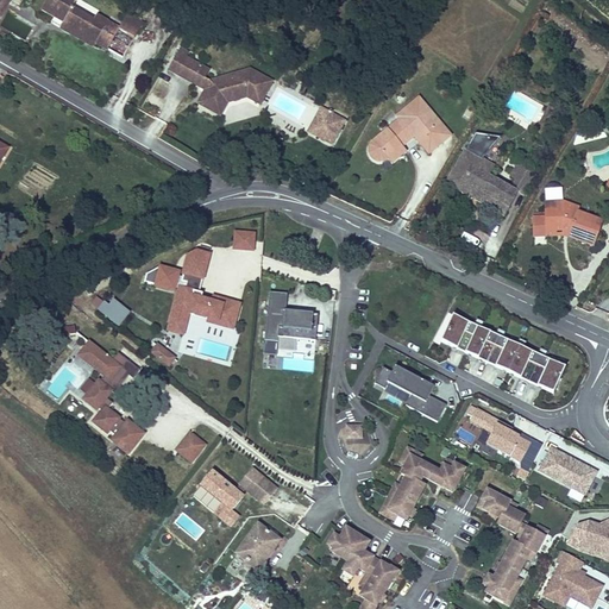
[(0,0),(0,18),(0,19),(10,0),(0,0)]
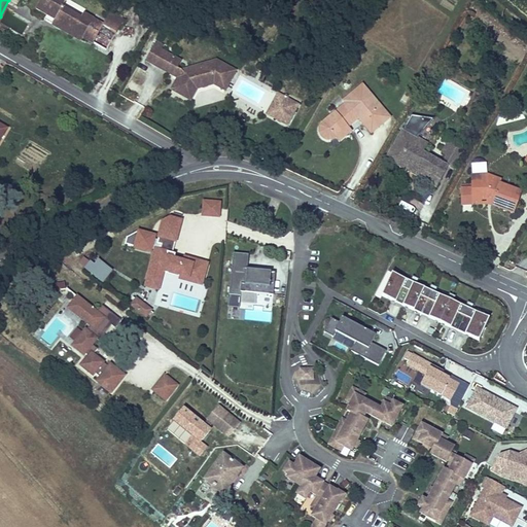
[(56,19),(55,26),(70,34),(74,27),(86,33),(84,37),(107,50),(117,33),(105,25),(103,29),(92,23),(94,19),(83,13),(81,16),(64,7),(66,0),(40,0),(36,8),(46,14),(56,19)]
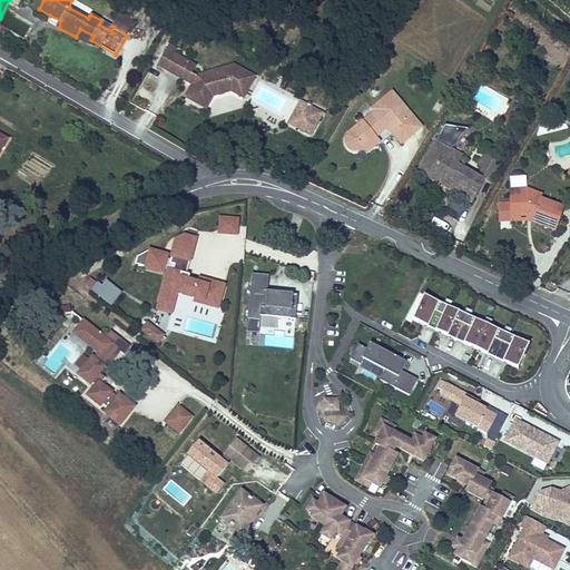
[(114,27),(127,36),(134,23),(119,15),(114,27)]
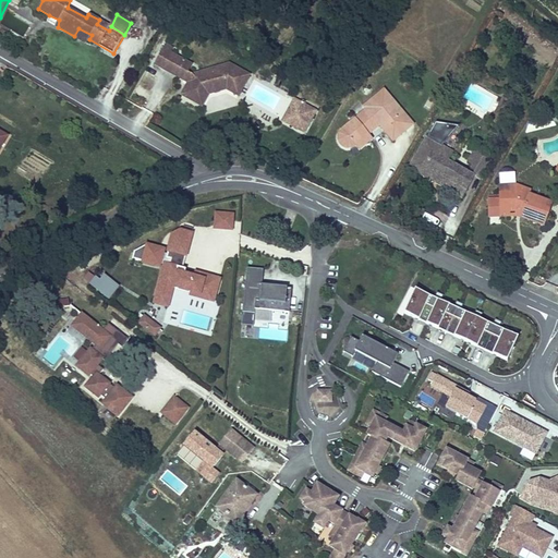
[(47,22),(58,27),(59,20),(49,15),(47,22)]
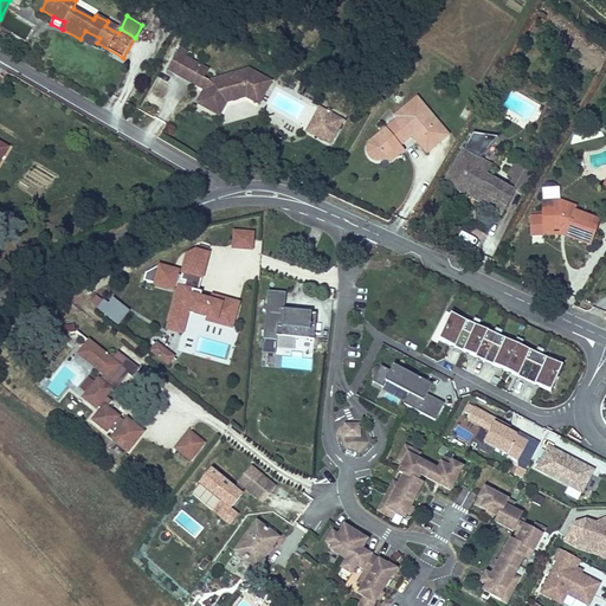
[(121,28),(108,21),(105,26),(118,33),(121,28)]
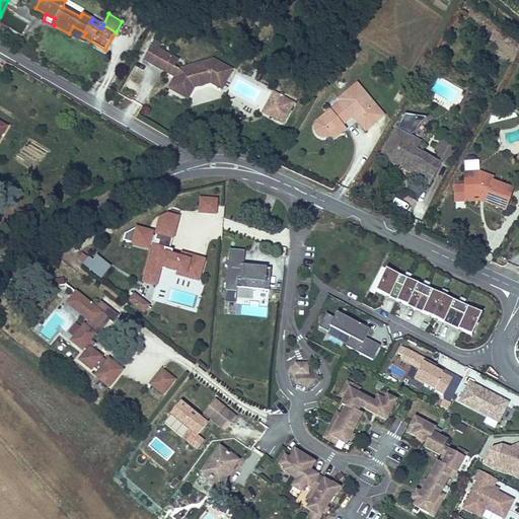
[(73,26),(69,33),(81,41),(83,36),(85,32),(73,26)]
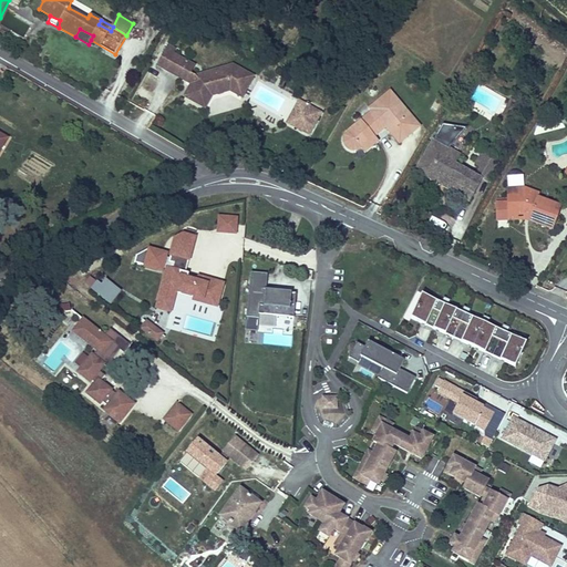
[(157,66),(168,72),(176,54),(178,50),(168,44),(157,66)]
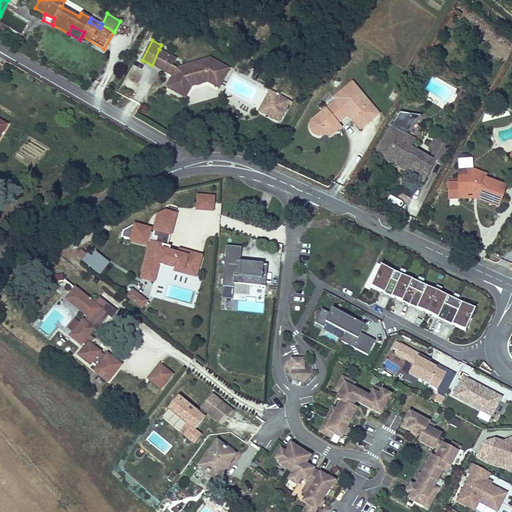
[(159,49),(152,65),(175,77),(169,88),(188,98),(193,87),(194,82),(206,78),(210,81),(221,87),(230,67),(211,57),(179,68),(174,65),(177,58),(159,49)]
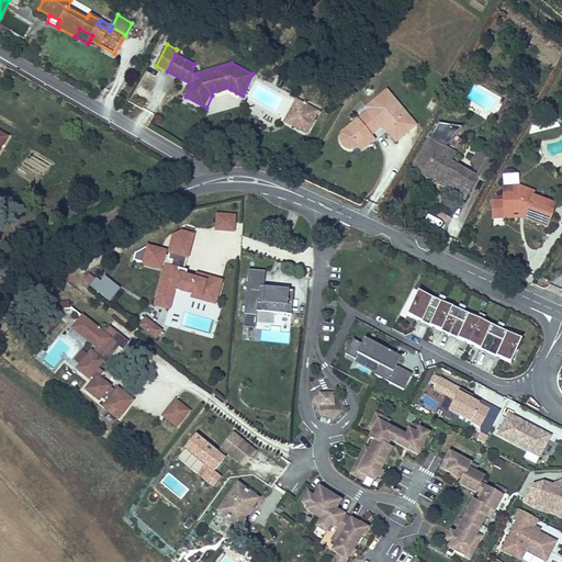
[(213,90),(212,96),(231,89),(226,86),(213,90)]
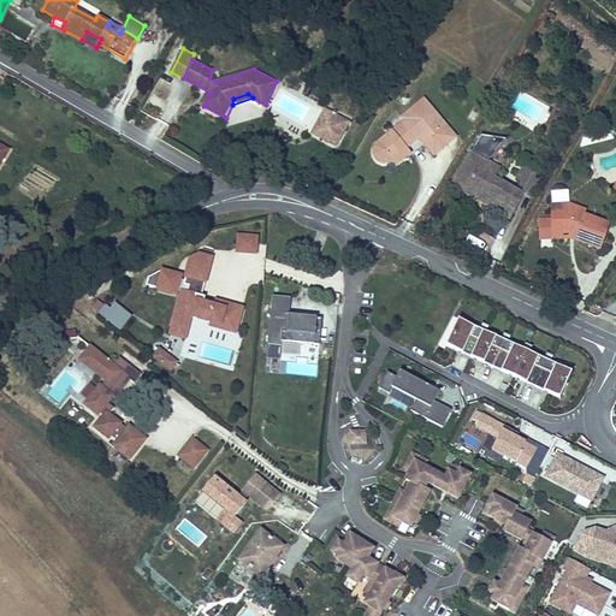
[(380,154),(388,153),(404,140),(403,136),(414,129),(420,136),(428,130),(438,143),(452,132),(424,94),(402,111),(403,114),(374,136),(371,142),(372,149),(375,153),(380,154)]
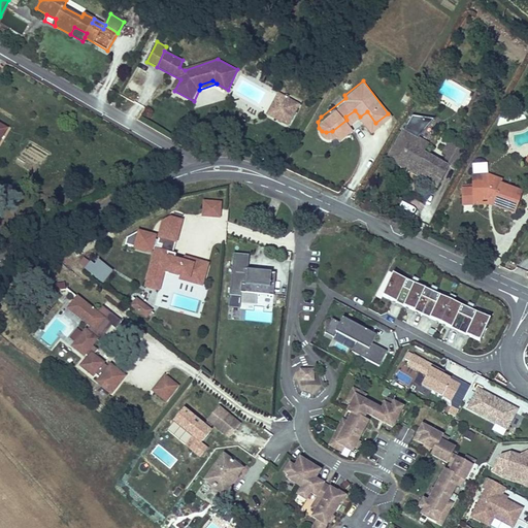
[(276,113),(286,93),(281,91),(271,111),(276,113)]
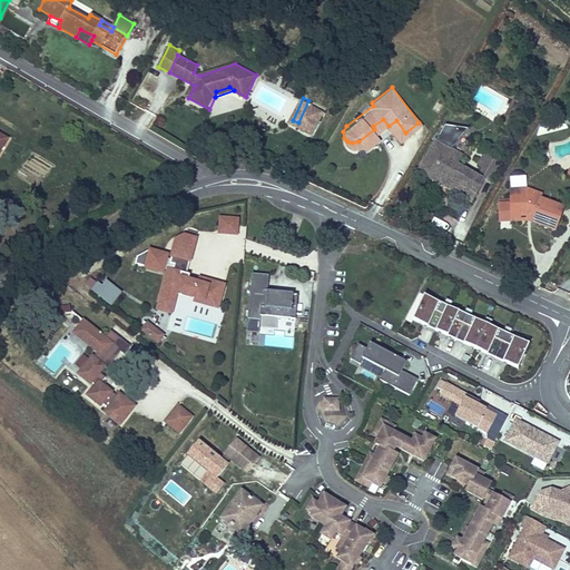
[(498,120),(507,127),(519,105),(510,99),(498,120)]
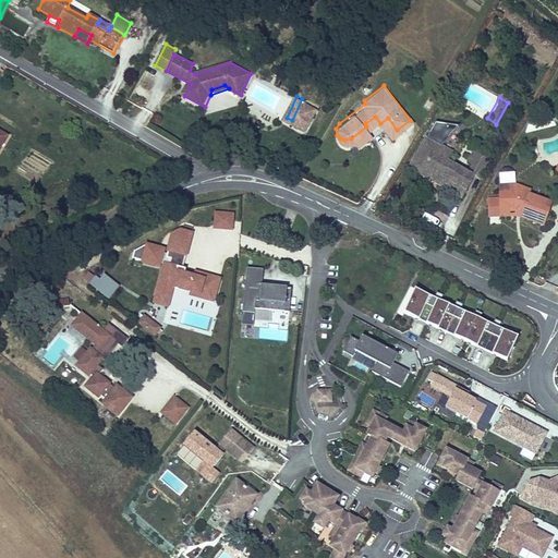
[(318,107),(302,98),(292,120),(307,128),(318,107)]
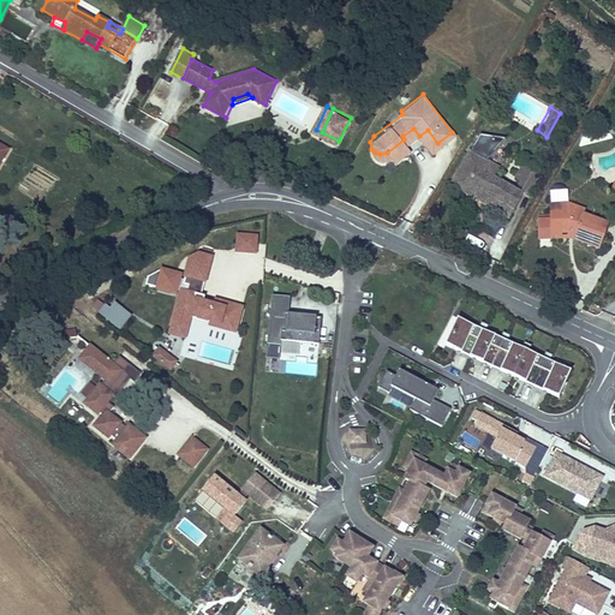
[(430,149),(437,143),(428,130),(419,136),(430,149)]
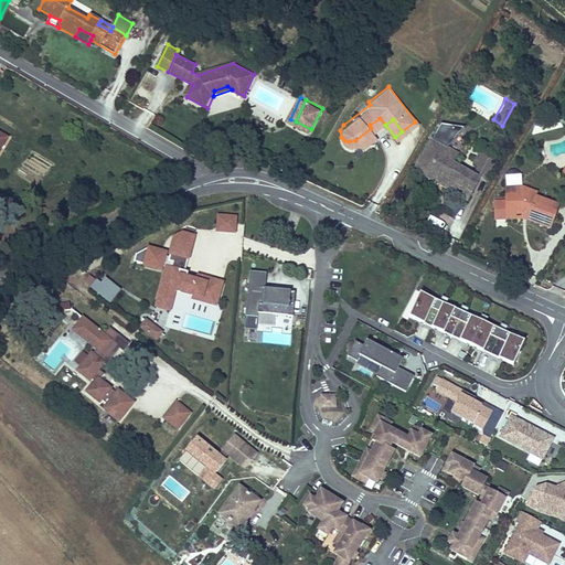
[(371,128),(355,140),(360,145),(375,134),(371,128)]
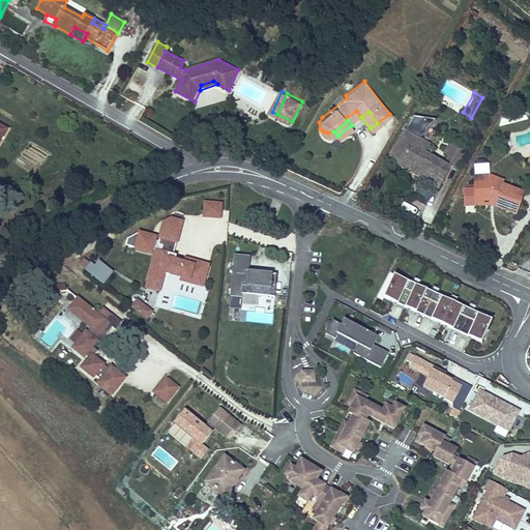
[(411,164),(409,171),(436,186),(448,164),(437,156),(435,158),(425,152),(430,144),(406,130),(392,153),(411,164)]
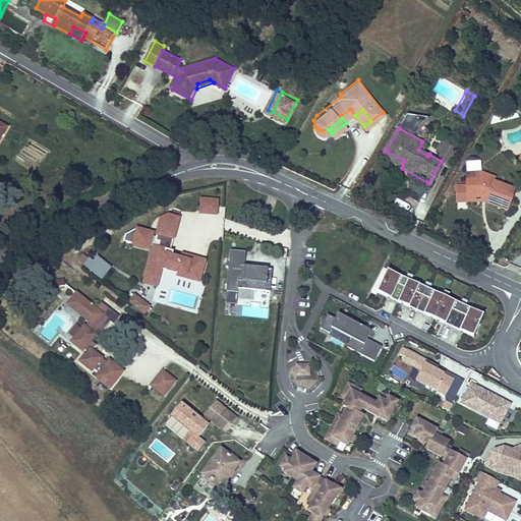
[(443,158),(450,162),(458,147),(442,136),(435,149),(439,152),(438,154),(443,158)]
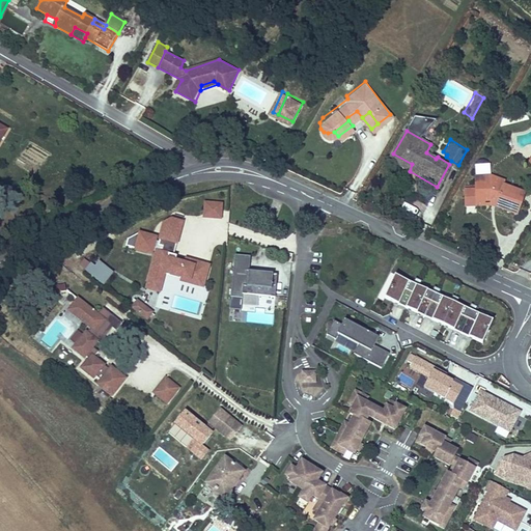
[(391,160),(410,171),(412,164),(393,154),(391,160)]
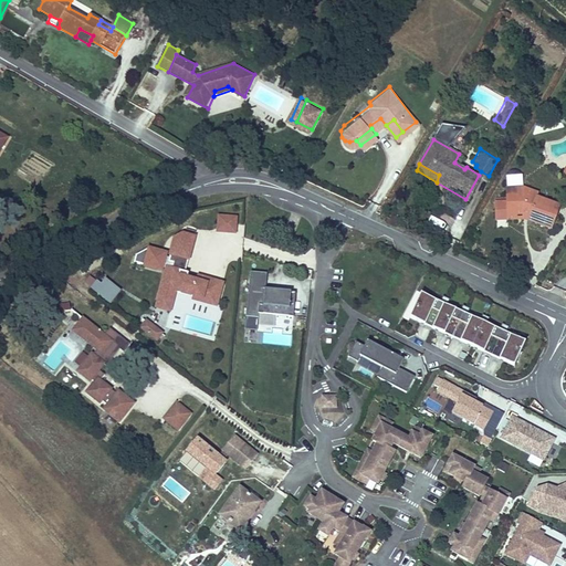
[(506,188),(507,195),(521,191),(522,185),(506,188)]
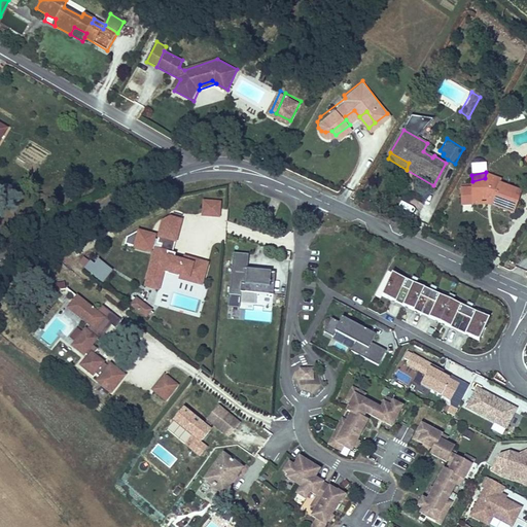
[(472,181),(476,198),(493,197),(498,199),(497,205),(518,212),(525,191),(496,180),(497,176),(486,172),(485,178),(472,181)]
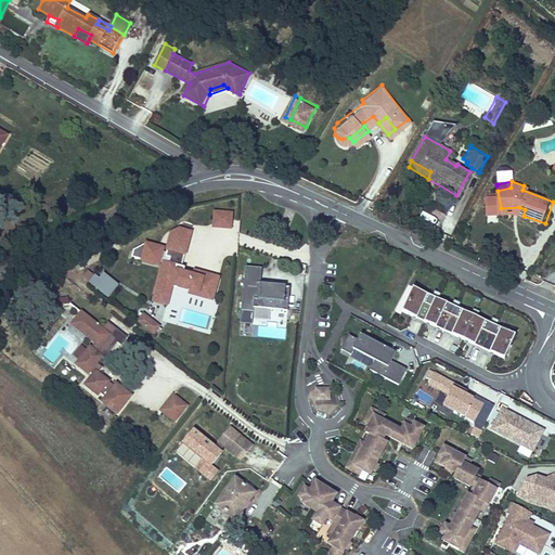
[(213,210),(211,229),(232,230),(233,211),(213,210)]
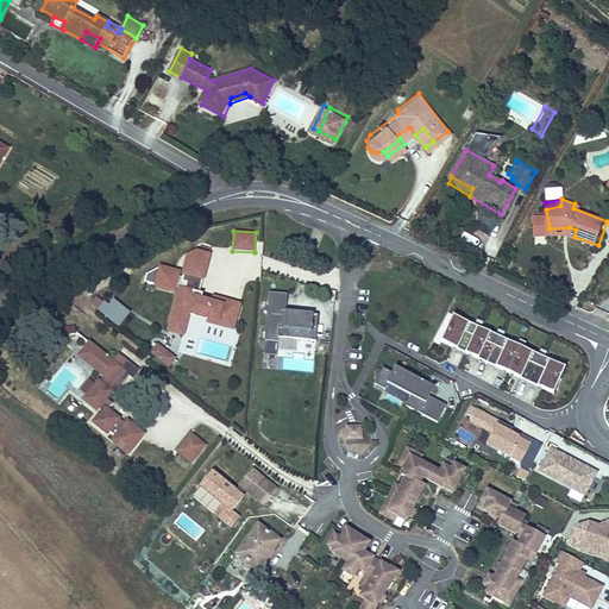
[(199,308),(240,322),(244,311),(246,312),(250,302),(225,294),(223,299),(212,295),(214,290),(205,287),(209,272),(214,275),(223,251),(209,248),(201,252),(193,276),(198,277),(196,284),(192,283),(177,325),(192,330),(199,308)]
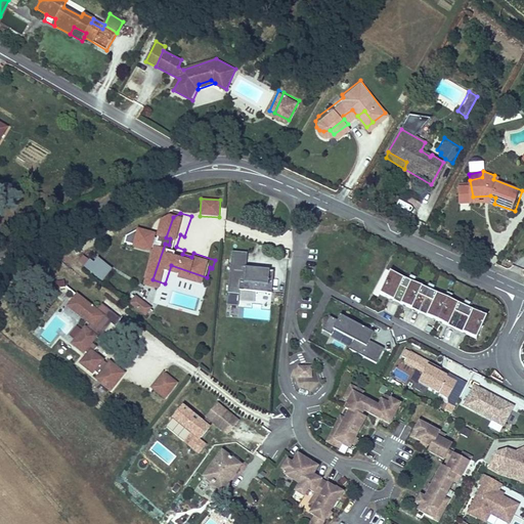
[(243,289),(274,293),(277,271),(250,267),(252,252),(236,250),(230,291),(242,293),(243,289)]
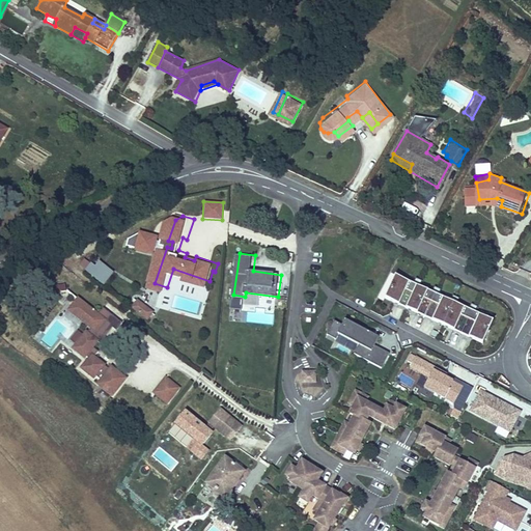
[(114,274),(99,261),(94,267),(85,259),(79,266),(103,286),(114,274)]
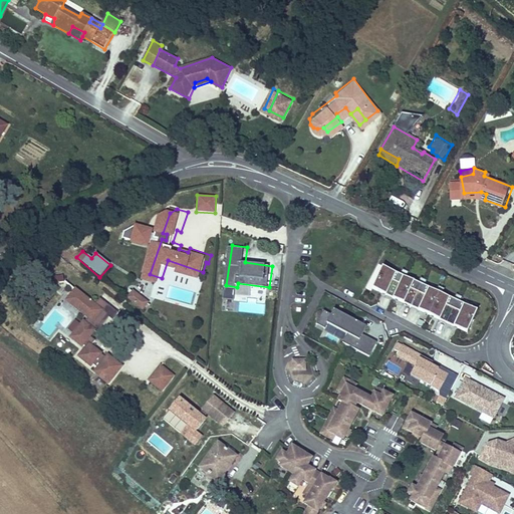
[(396,297),(405,276),(386,267),(375,287),(396,297)]
